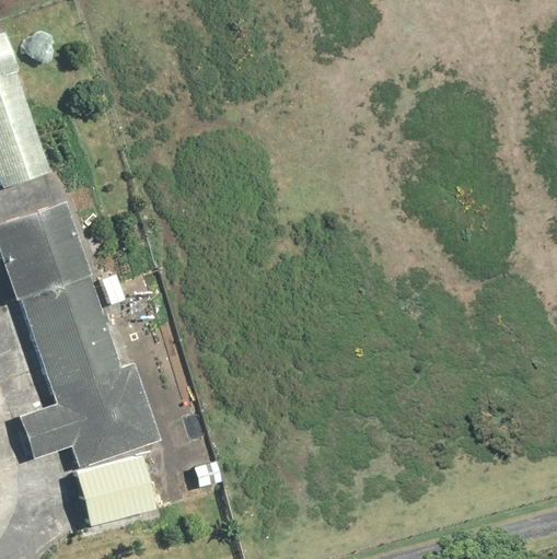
[(0,187),(48,171),(0,32),(0,187)]
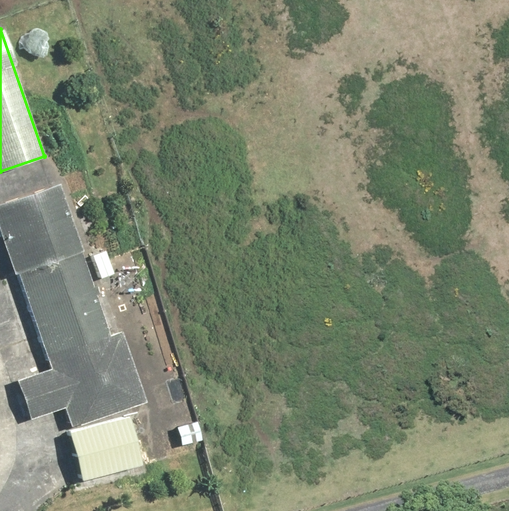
[(0,206),(0,233),(14,275),(82,251),(60,186),(0,206)]
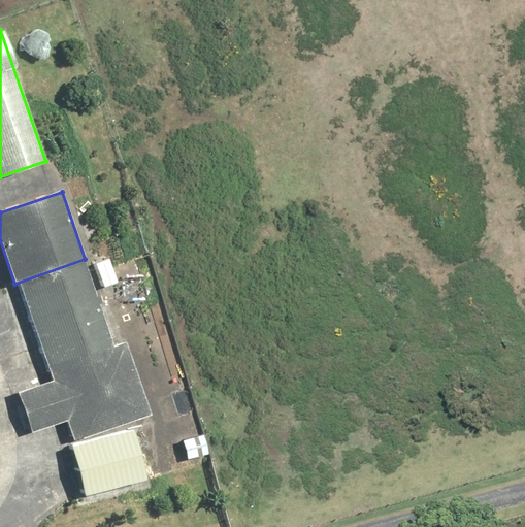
[(108,258),(96,263),(105,289),(119,284),(108,258)]
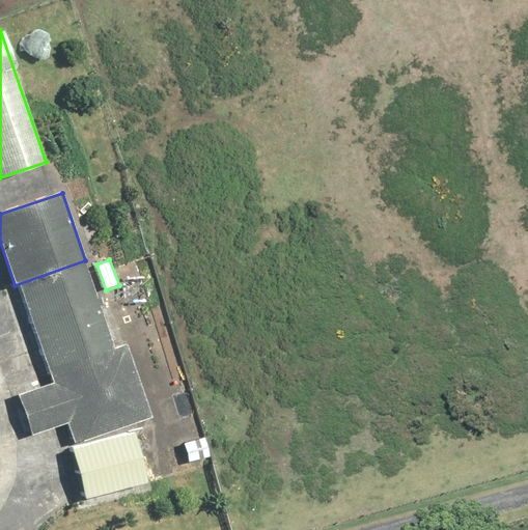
[(87,263),(20,287),(53,382),(19,394),(32,434),(66,421),(75,443),(155,415),(130,343),(117,347),(87,263)]
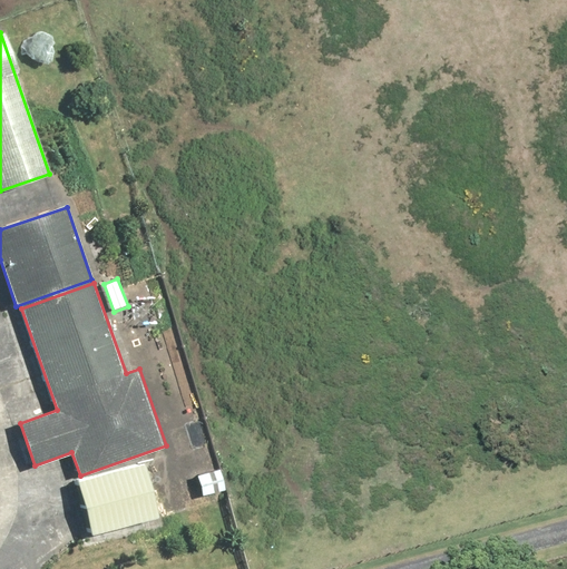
[(78,480),(91,533),(158,517),(144,463),(78,480)]
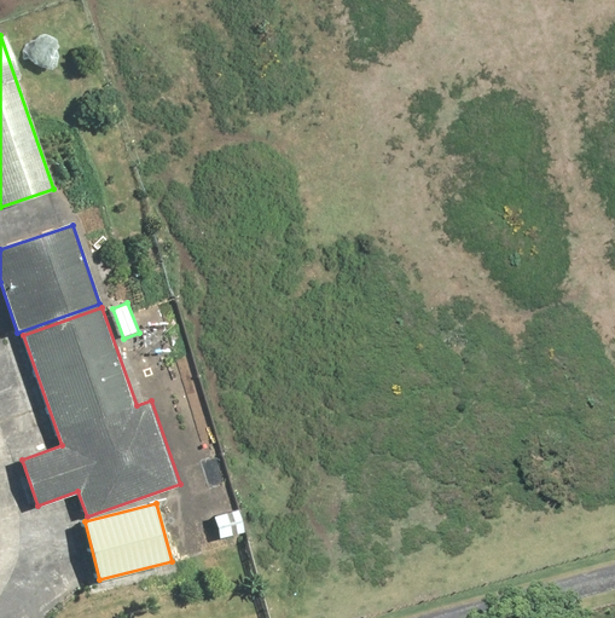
[(241,509),(215,515),(220,537),(245,531),(241,509)]
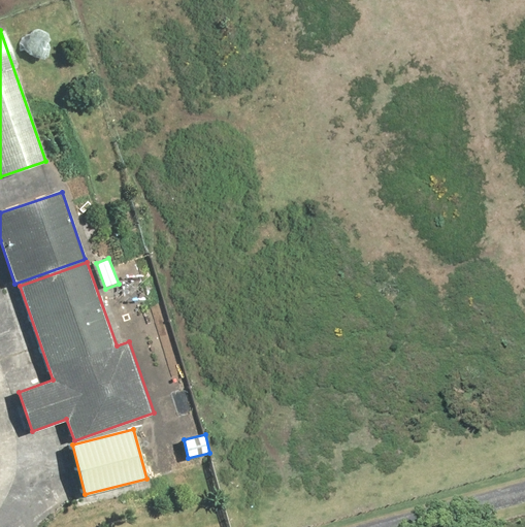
All buildings are outlined.
